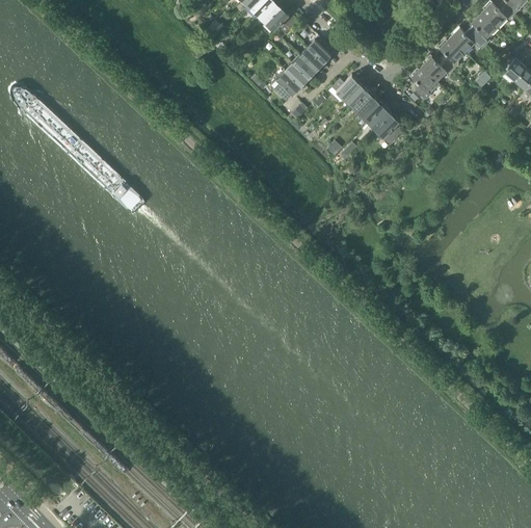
[(243,0),(241,3),(248,10),(257,1),(258,0),(243,0)]
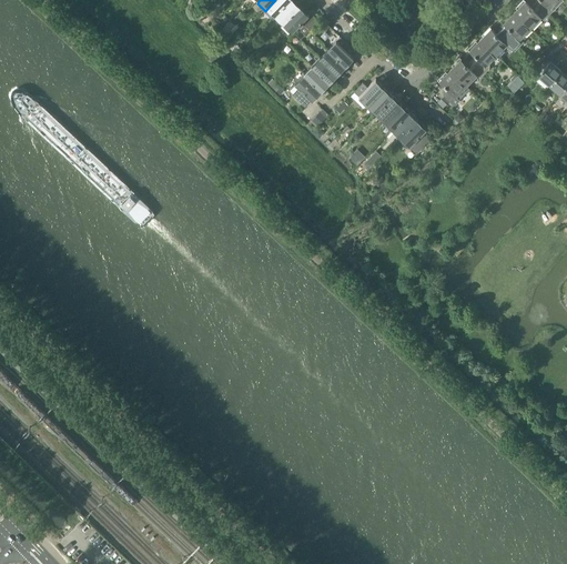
[(274,19),(289,3),(291,1),(289,0),(275,0),(274,1),(265,11),(274,19)]
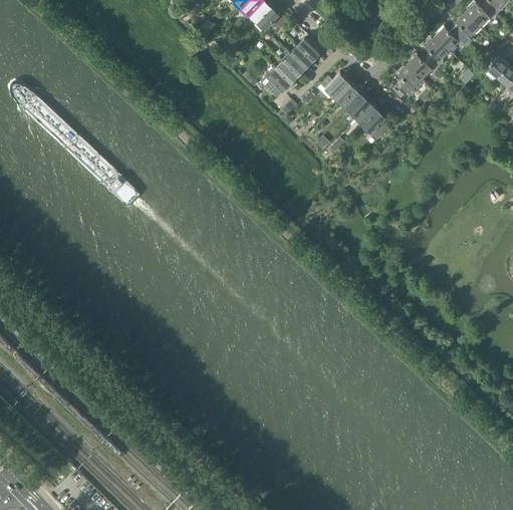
[(506,0),(505,0),(485,0),(490,4),(486,8),(495,17),(509,3),(506,0)]
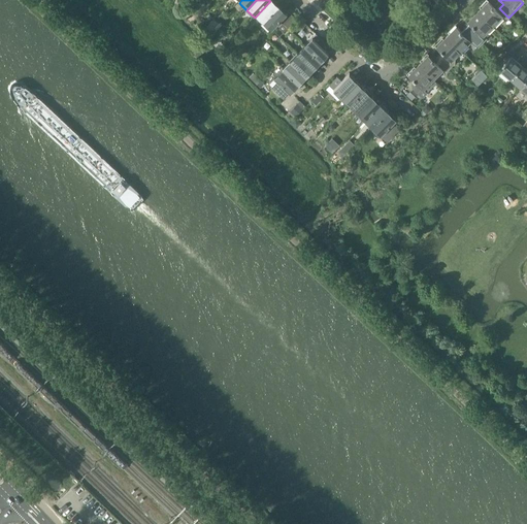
[(268,3),(255,18),(262,25),(276,10),(278,8),(274,5),(273,7),(268,3)]
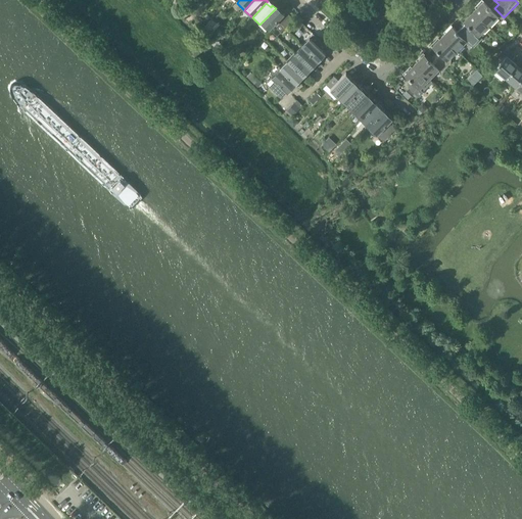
[(472,14),(487,29),(496,19),(500,22),(504,17),(494,8),(490,13),(482,5),(472,14)]
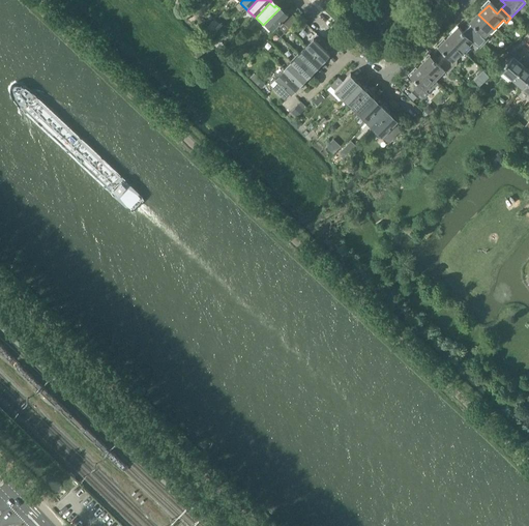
[(277,10),(263,25),(271,33),(287,17),(284,13),(282,15),(277,10)]
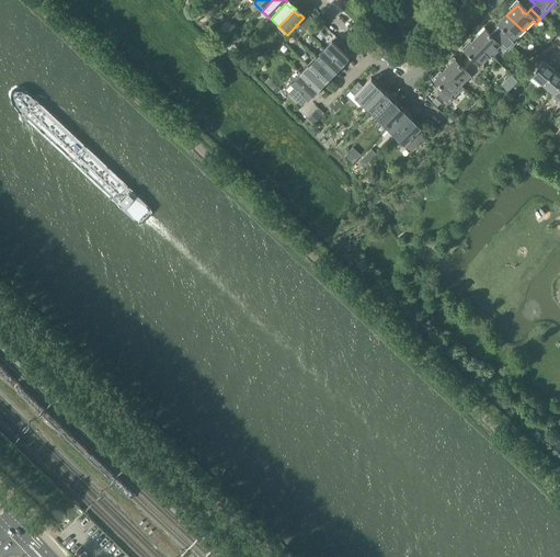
[(501,40),(511,49),(516,45),(513,42),(523,31),(506,15),(496,26),(505,35),(501,40)]
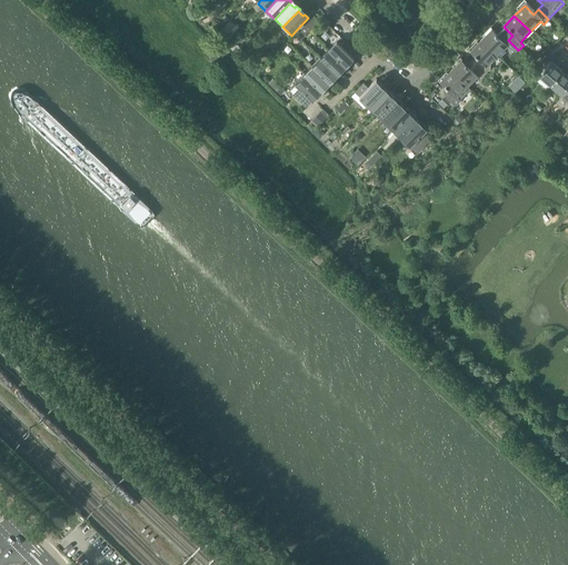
[(304,31),(299,35),(305,40),(308,37),(304,31)]
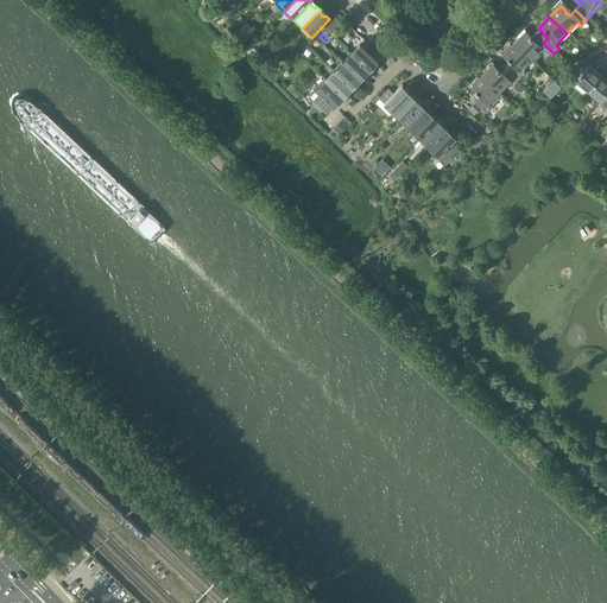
[(513,46),(530,62),(541,51),(549,59),(549,58),(554,54),(543,43),(538,49),(524,35),(513,46)]
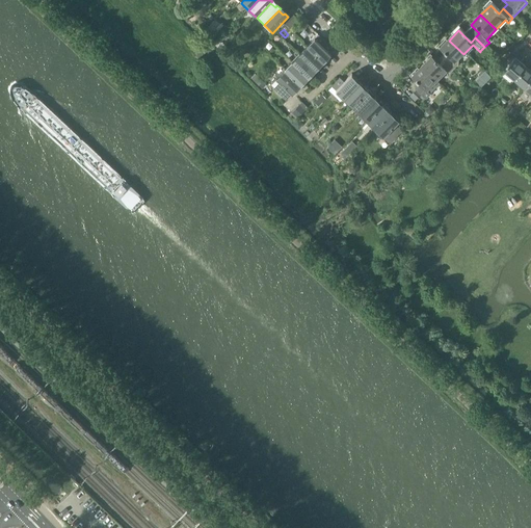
[(315,40),(306,49),(322,66),(324,68),(328,63),(326,61),(329,57),(330,57),(328,56),(332,52),(333,52),(317,37),(315,40)]
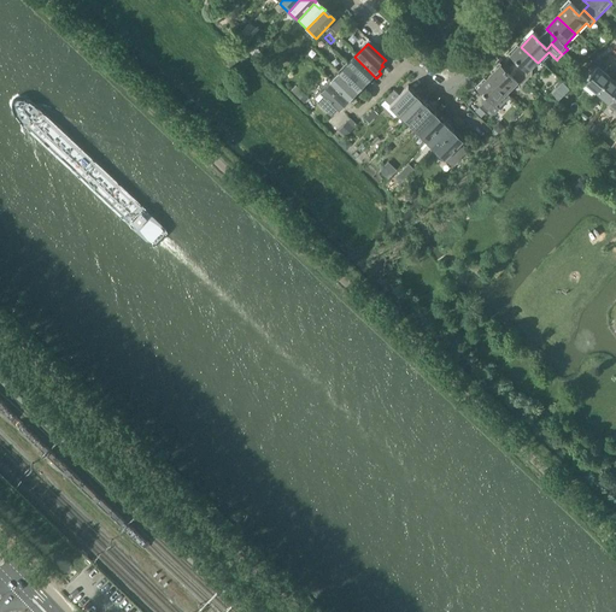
[(515,74),(526,84),(531,78),(526,74),(538,63),(521,47),(510,58),(520,68),(515,72),(515,74)]
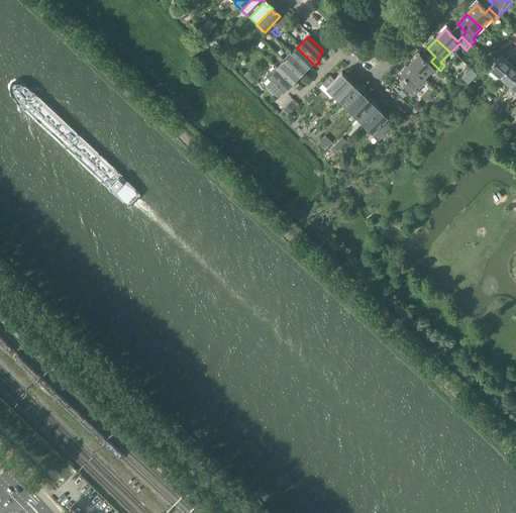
[(297,47),(290,56),(306,71),(313,64),(297,47)]
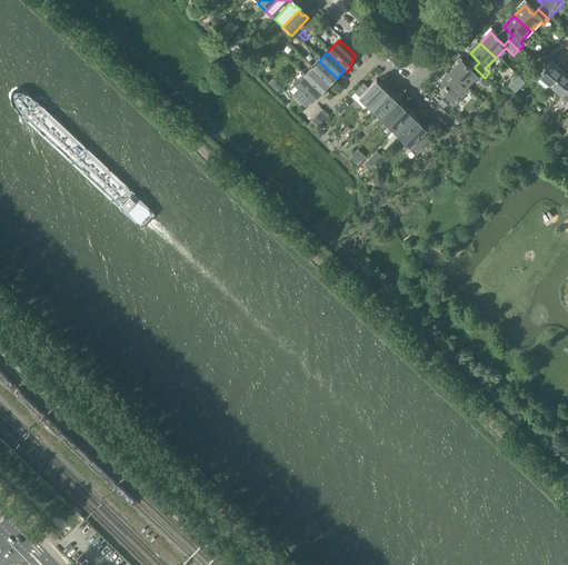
[(549,89),(561,73),(556,69),(557,67),(547,58),(535,71),(540,76),(538,79),(549,89)]
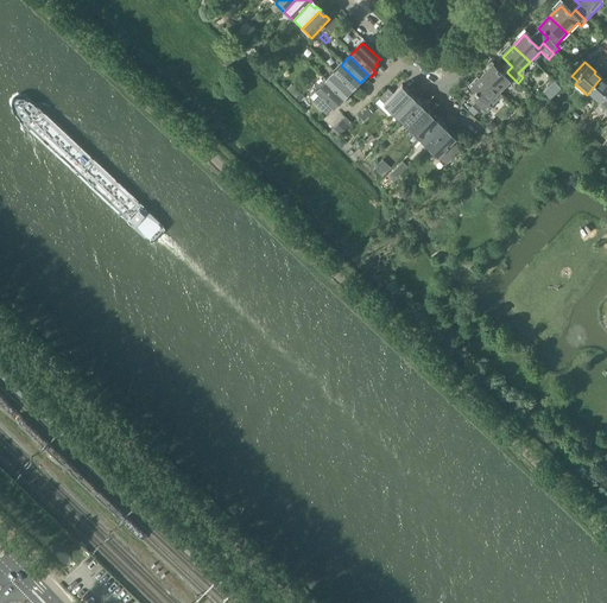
[(332,74),(351,93),(360,83),(341,65),(334,71),(332,74)]
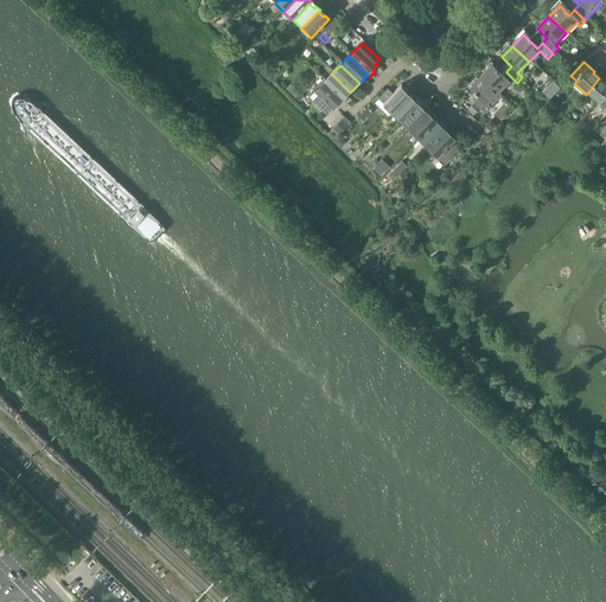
[(480,79),(496,95),(508,83),(511,88),(517,83),(506,72),(501,77),(491,68),(488,71),(480,79)]
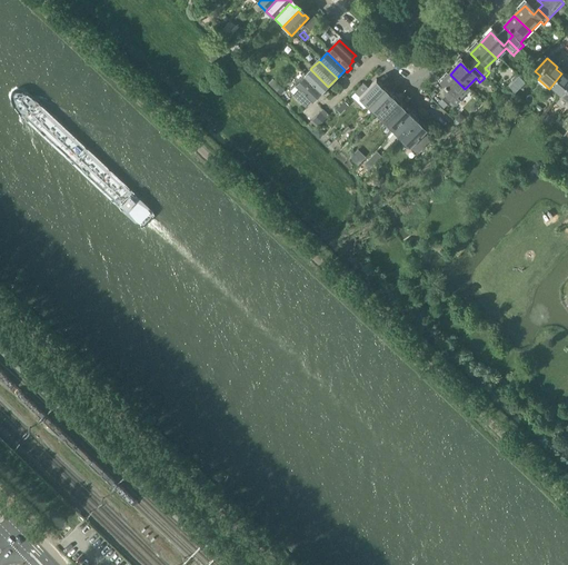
[(302,78),(320,95),(328,87),(310,69),(302,78)]
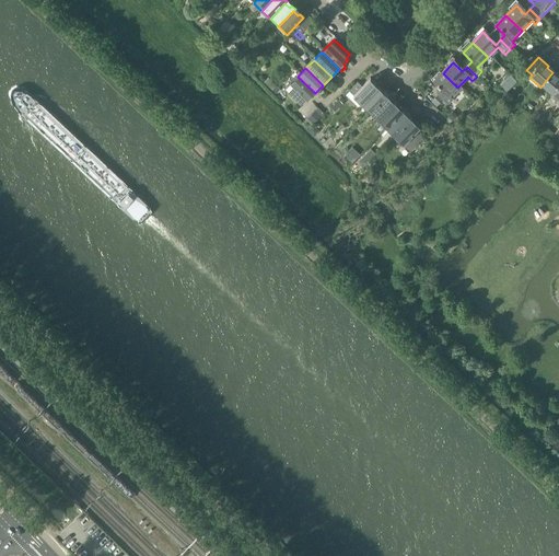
[(552,72),(540,88),(550,96),(558,85),(558,74),(558,77),(552,72)]
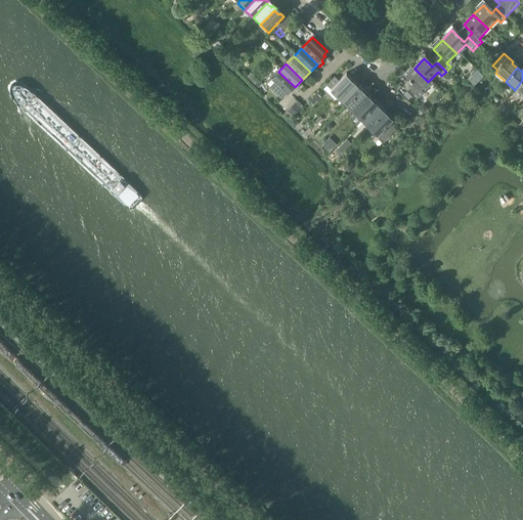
[(432,85),(428,82),(415,69),(404,78),(413,86),(408,90),(419,99),(423,95),(423,94),(432,85)]
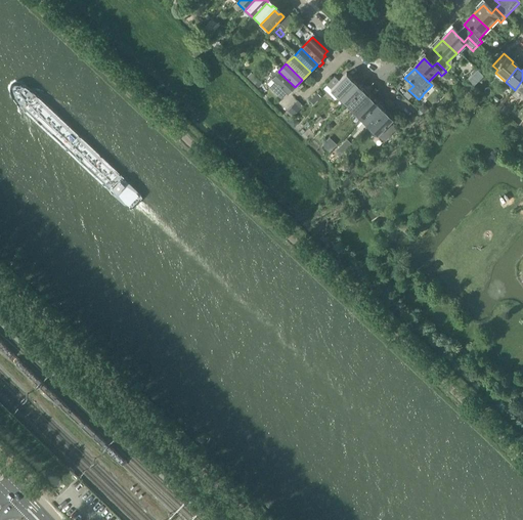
[(295,87),(278,72),(271,80),(275,84),(269,90),(280,101),(287,94),(287,95),(295,87)]
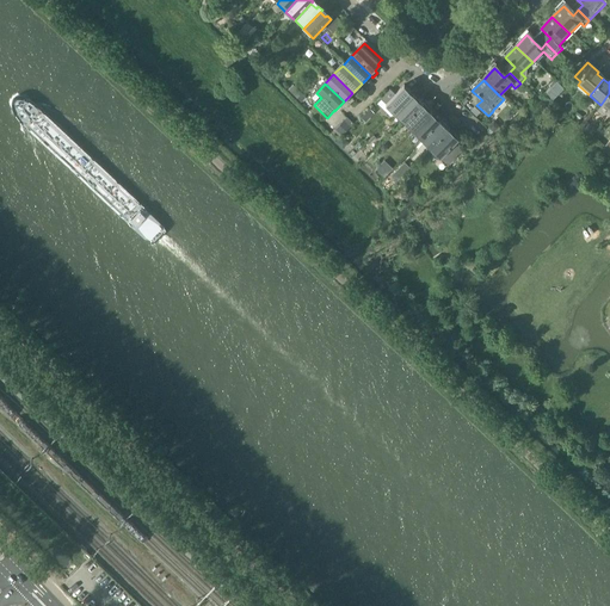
[(389,93),(375,107),(389,121),(394,117),(411,99),(412,98),(404,88),(394,98),(389,93)]
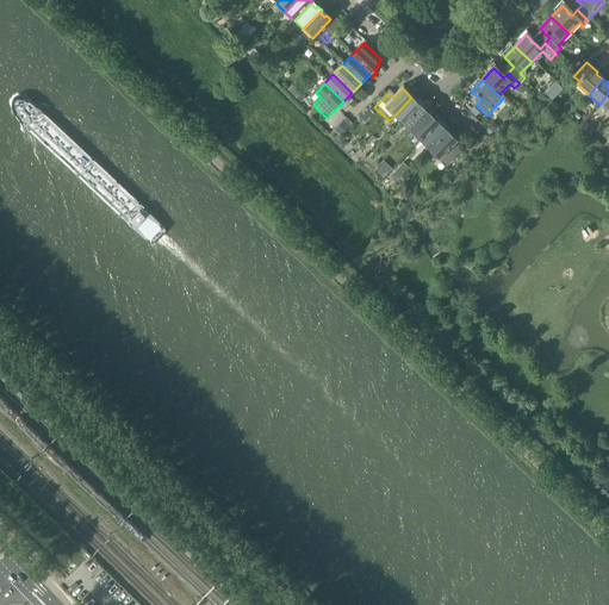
[(304,103),(291,89),(286,94),(299,107),(304,103)]
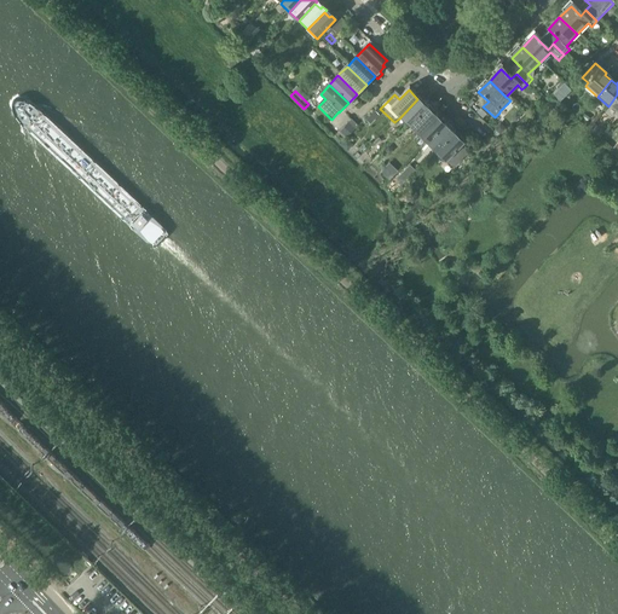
[(409,127),(427,108),(423,104),(421,105),(416,100),(399,119),(409,127)]
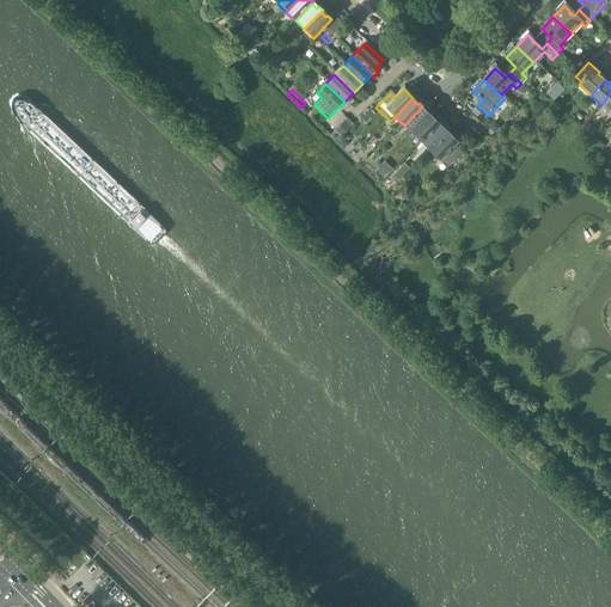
[(422,106),(404,126),(413,134),(429,117),(423,112),(426,110),(422,106)]
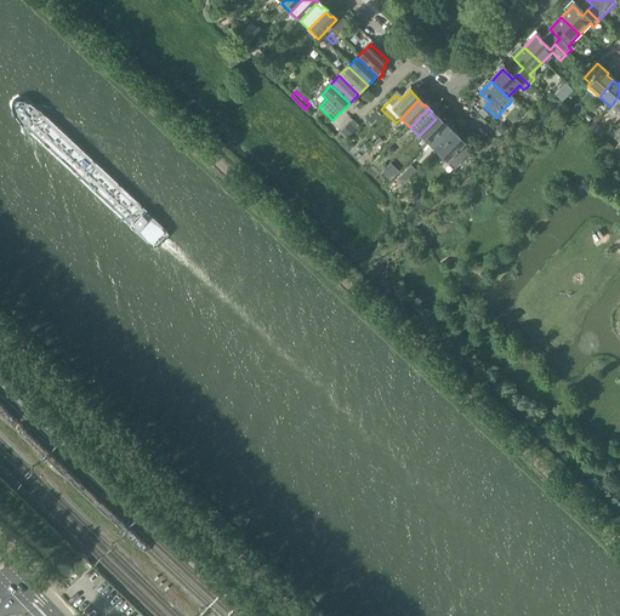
[(375,113),(367,123),(370,126),(380,118),(375,113)]
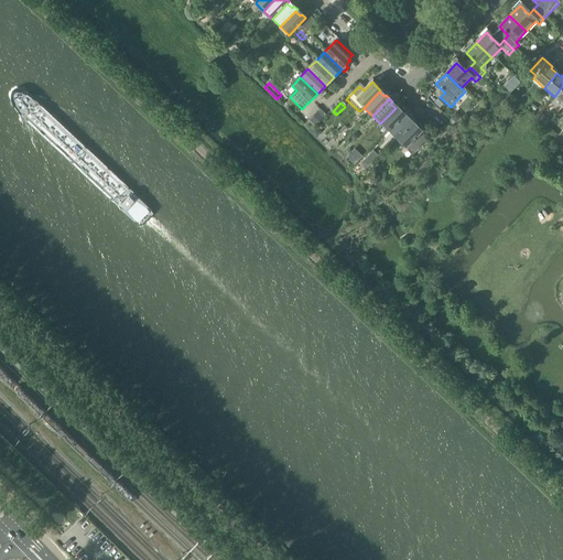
[(396,108),(380,124),(389,131),(403,116),(405,114),(402,110),(400,112),(396,108)]
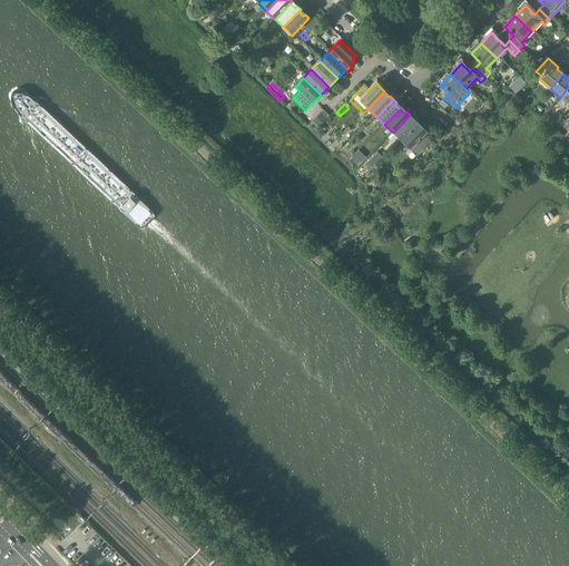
[(322,114),(310,125),(316,130),(327,119),(322,114)]
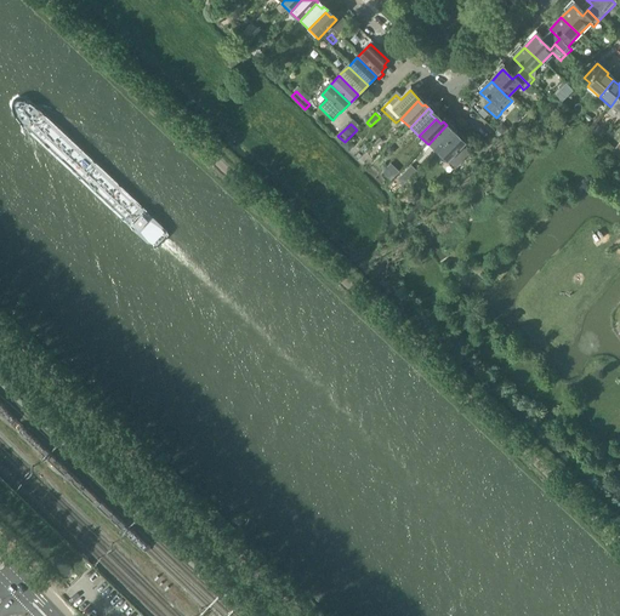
[(444,127),(428,144),(437,154),(454,136),(455,135),(451,131),(450,132),(444,127)]
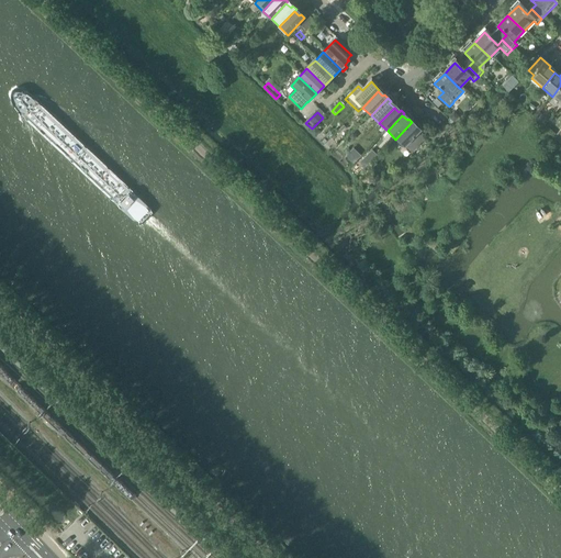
[(447,119),(453,124),(459,120),(453,115),(450,115),(447,119)]
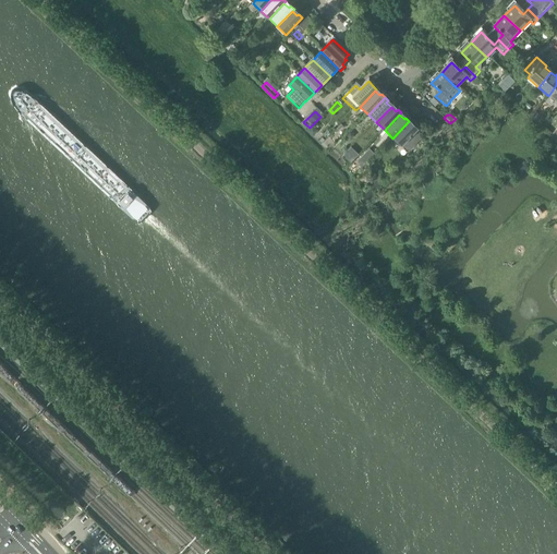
[(408,122),(392,139),(401,146),(418,129),(414,125),(412,128),(408,122)]
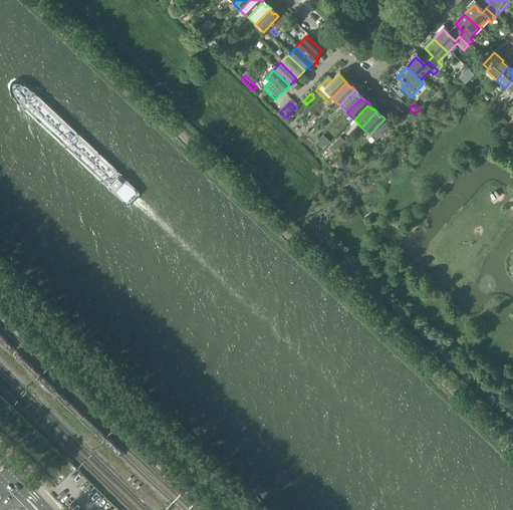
[(321,148),(319,150),(321,152),(329,144),(326,141),(320,147),(321,148)]
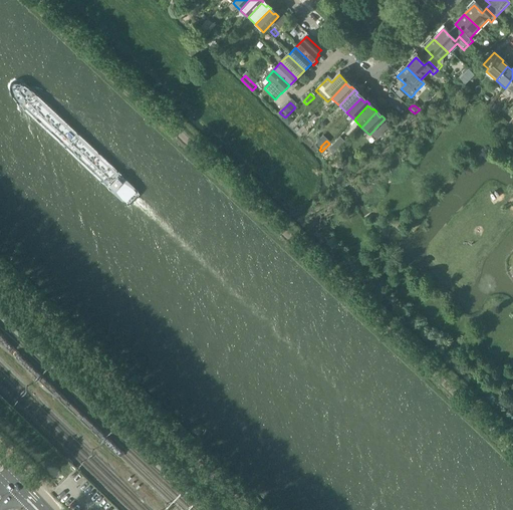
[(347,164),(338,171),(341,176),(350,169),(347,164)]
